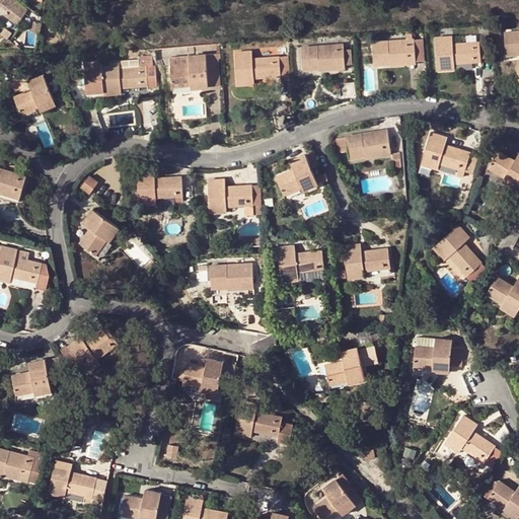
[(12,0),(0,0),(0,3),(9,11),(16,2),(12,0)]
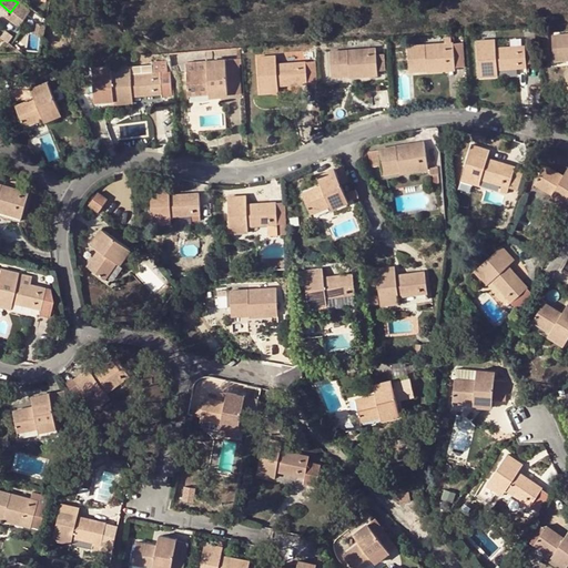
[(553,61),(567,60),(567,36),(550,37),(553,61)]
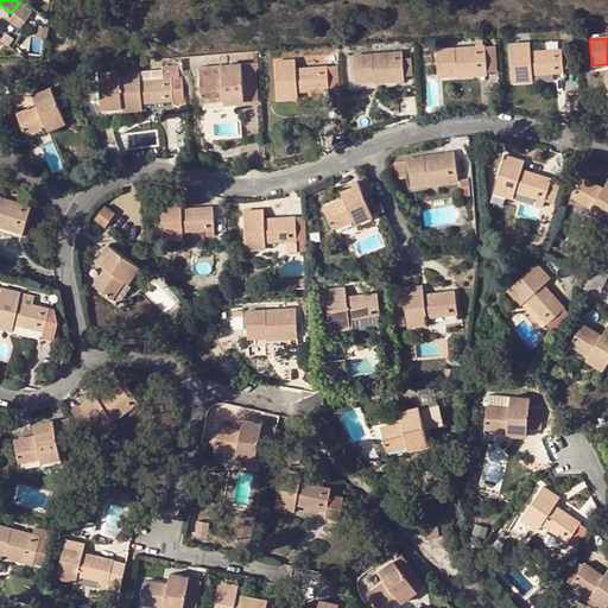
[(454,50),(435,51),(437,77),(456,76),(456,73),(486,70),(483,48),(482,40),(474,42),(475,49),(475,51),(454,52),(454,50)]
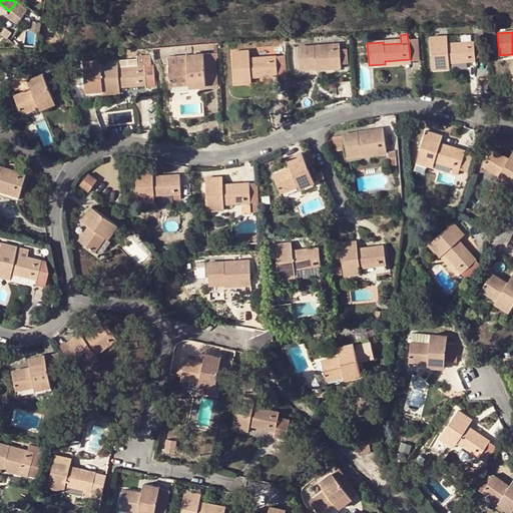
[(446,37),(429,39),(432,70),(443,70),(443,64),(448,64),(474,62),(473,43),(447,45),(446,37)]
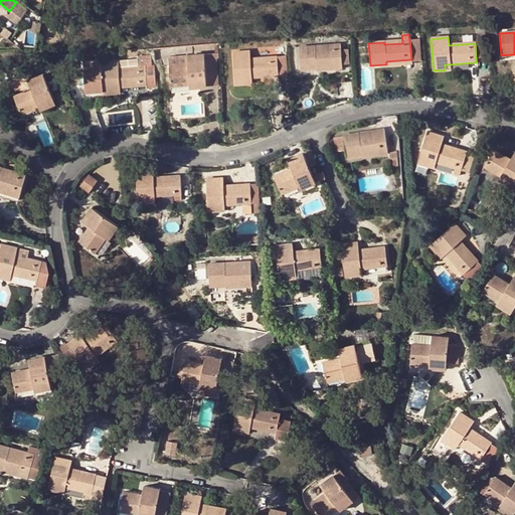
[(418,40),(409,40),(411,59),(411,62),(419,62),(418,40)]
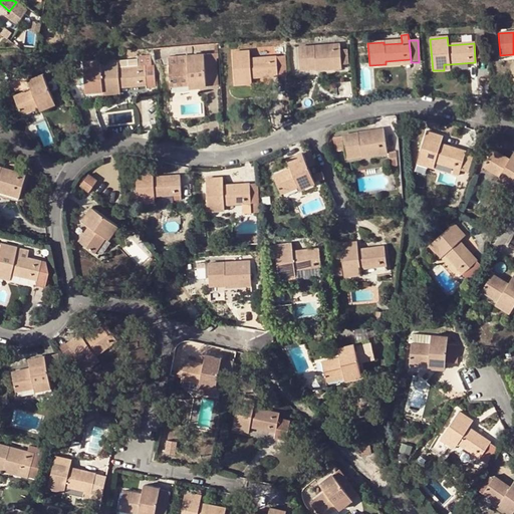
[(313,47),(297,48),(299,71),(315,70),(315,66),(340,64),(339,45),(331,46),(331,48),(313,50),(313,47)]
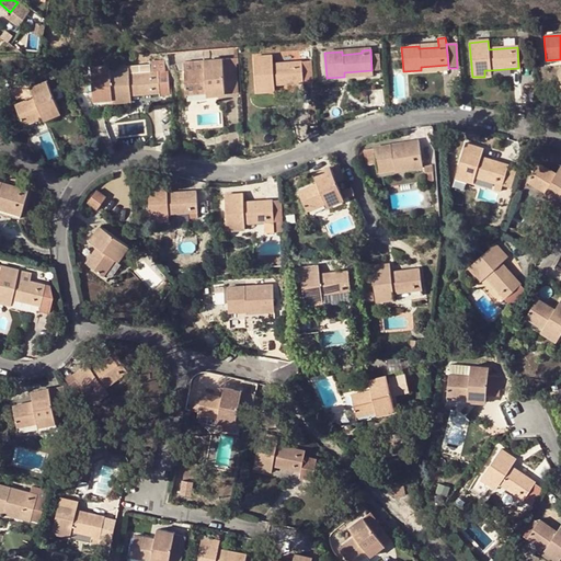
[(253,59),(256,94),(267,93),(267,87),(274,87),(302,84),(300,63),(272,65),(271,57),(253,59)]
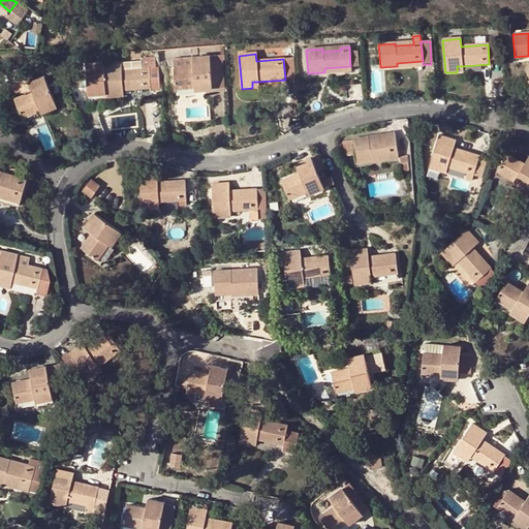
[(192,69),(174,71),(175,90),(194,88),(194,85),(201,84),(203,91),(212,91),(210,68),(222,67),(221,64),(223,61),(223,57),(191,59),(192,69)]
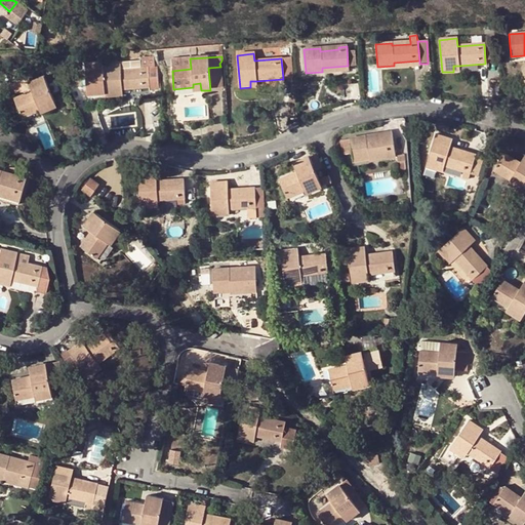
[(119,65),(103,66),(105,98),(116,97),(115,91),(121,91),(149,89),(149,94),(158,93),(156,58),(139,59),(139,70),(120,72),(119,65)]
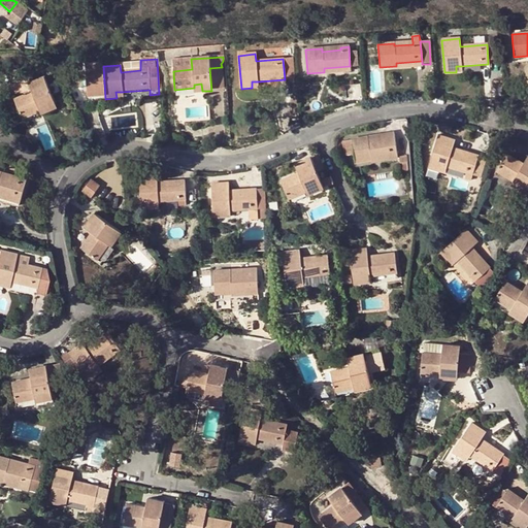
[(292,59),(283,59),(285,79),(293,78),(292,59)]
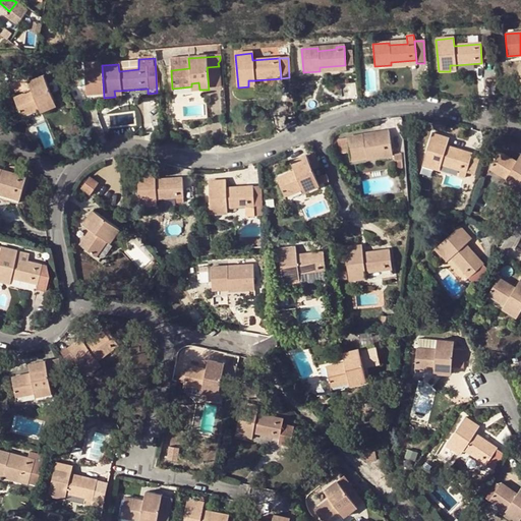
[(104,98),(102,65),(83,67),(85,100),(104,98)]
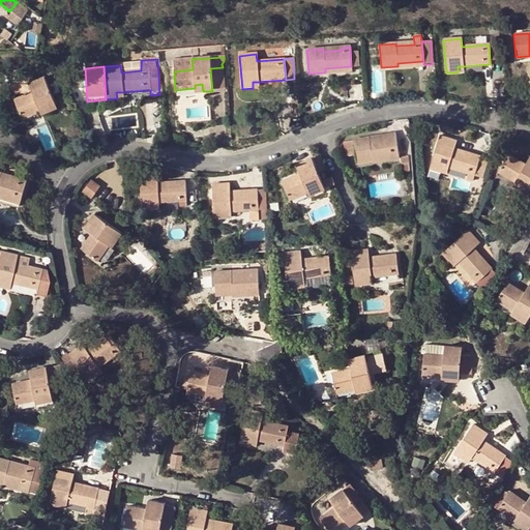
[(210,68),(212,91),(224,90),(223,67),(210,68)]
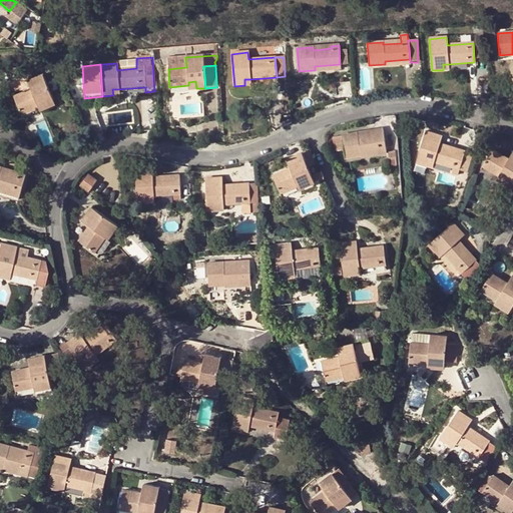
[(33,90),(30,91),(13,99),(20,116),(38,109),(45,105),(47,108),(54,105),(42,76),(29,82),(33,90)]
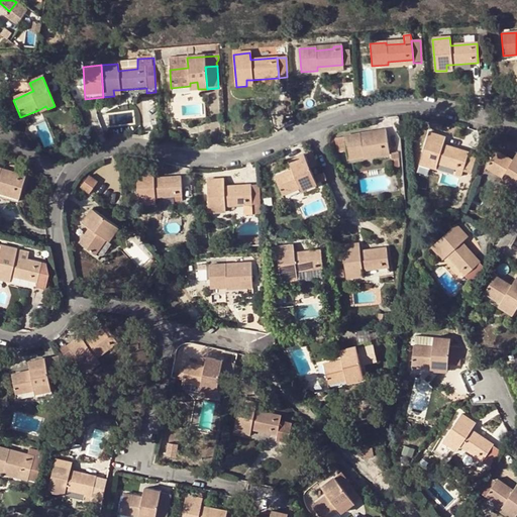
[(363,153),(389,149),(386,135),(385,130),(378,132),(378,134),(360,137),(359,135),(343,137),(343,138),(346,152),(347,160),(364,158),(363,153)]
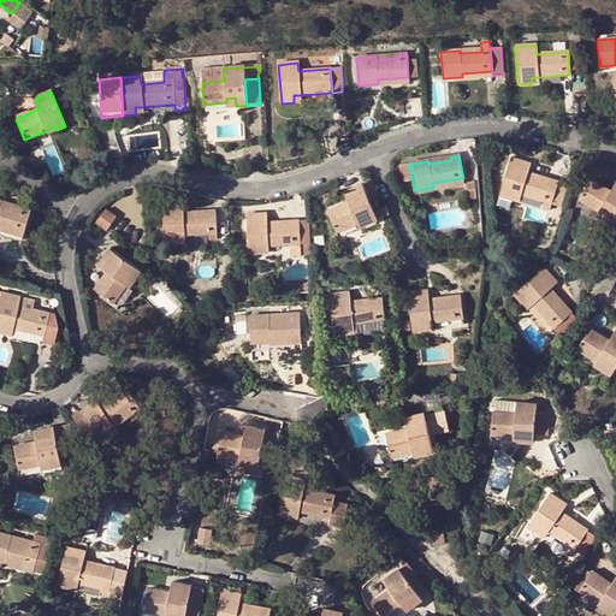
[(463,184),(467,184),(475,183),(472,159),(460,161),(463,178),(463,184)]
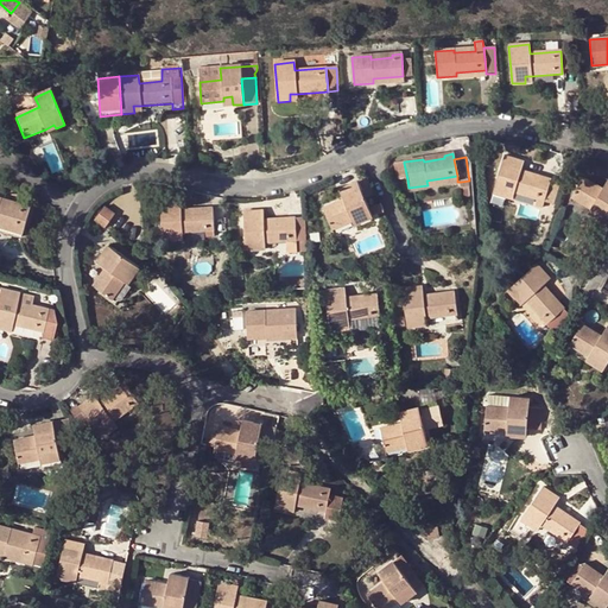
[(493,194),(506,197),(507,190),(514,192),(537,200),(534,206),(542,208),(544,202),(550,181),(520,171),(524,163),(505,158),(493,194)]
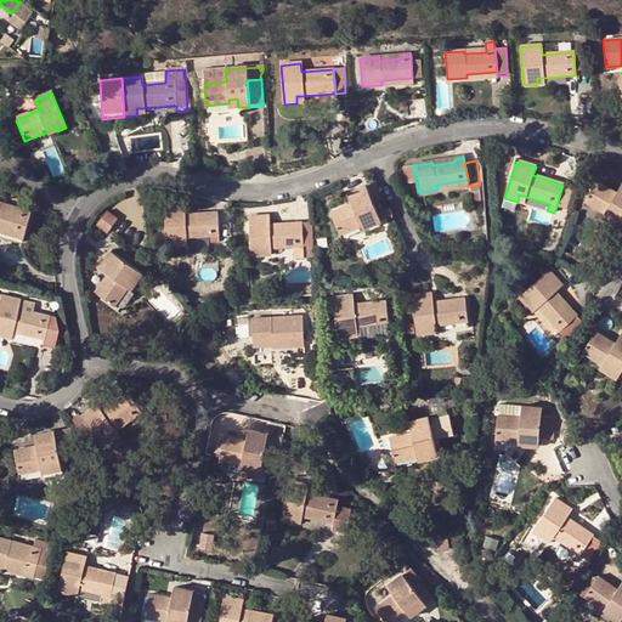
[(417,184),(413,167),(402,169),(405,186),(417,184)]
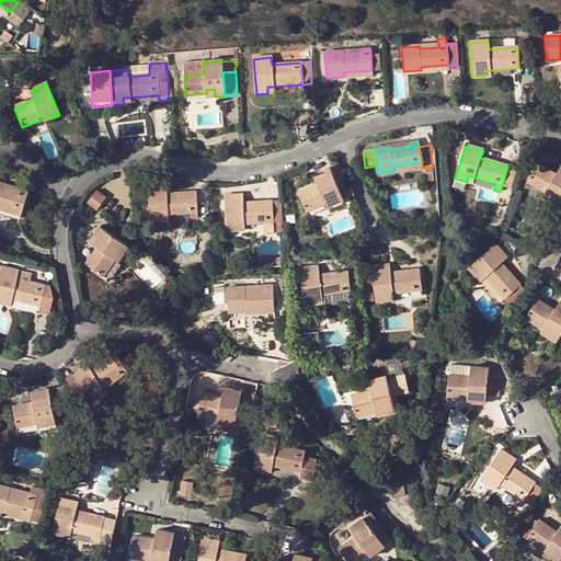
[(395,173),(422,168),(422,162),(393,167),(395,171),(395,173)]
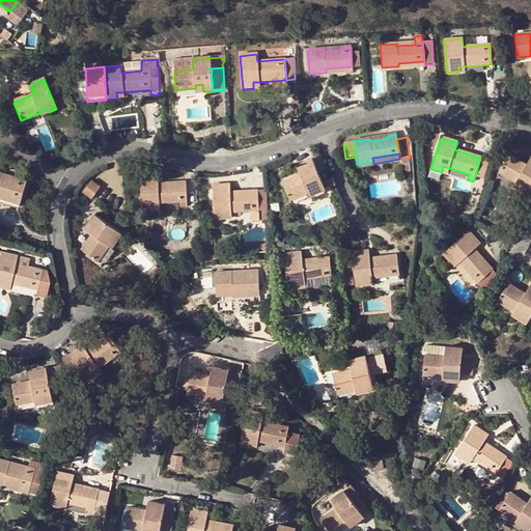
[(499,172),(515,183),(523,186),(521,190),(529,194),(530,190),(530,163),(529,167),(526,165),(508,156),(499,172)]
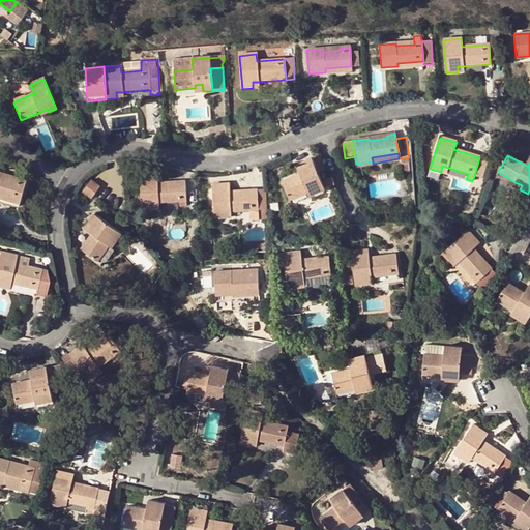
[(290,201),(307,193),(315,189),(317,193),(325,189),(318,174),(326,171),(319,156),(299,165),(303,174),(300,175),(282,182),(290,201)]
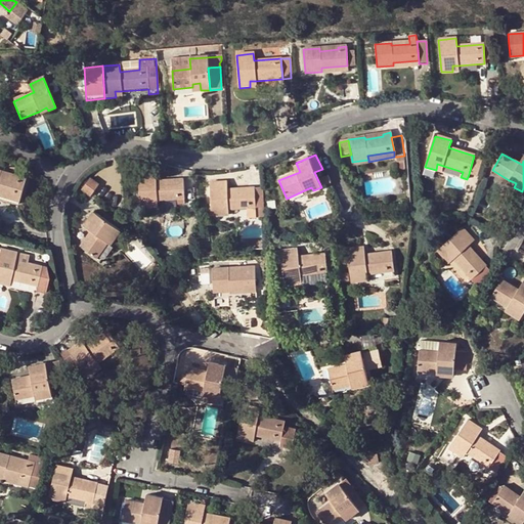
[(481,158),(474,156),(469,174),(476,176),(481,158)]
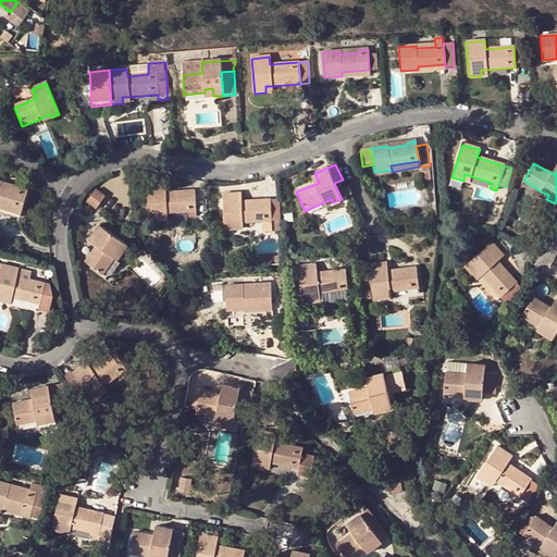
[(0,203),(23,210),(28,192),(20,189),(20,192),(0,187),(1,184),(0,184),(0,203)]
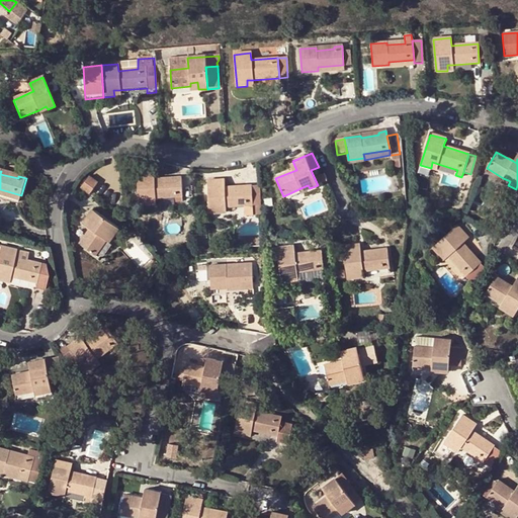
[(154,173),(137,174),(139,206),(150,205),(150,199),(156,199),(181,197),(180,178),(154,180),(154,173)]
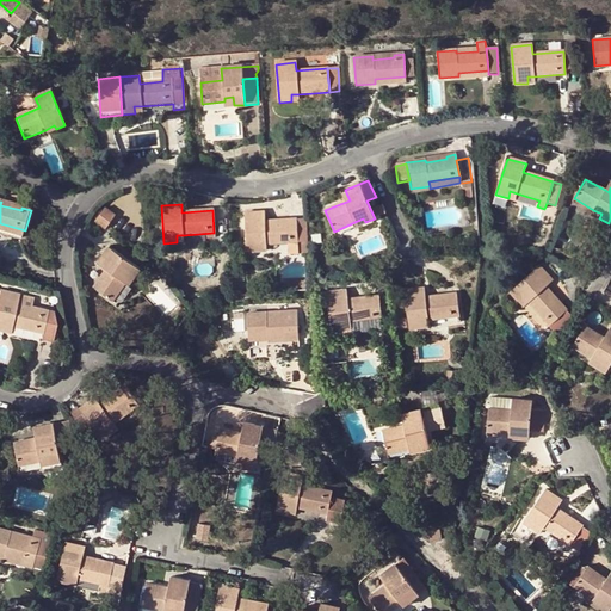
[(117,217),(106,210),(94,224),(105,233),(117,217)]
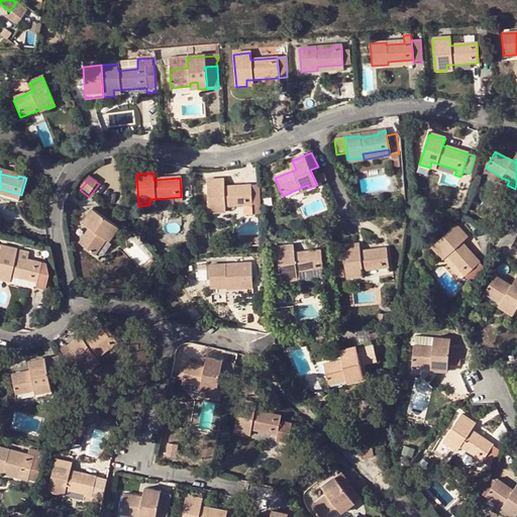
[(208,214),(219,213),(219,207),(225,207),(244,206),(245,216),(252,215),(250,186),(224,188),(223,181),(206,182),(208,214)]
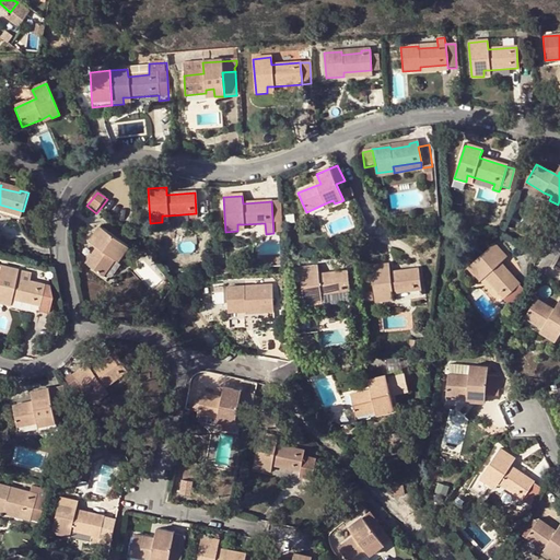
[(279,201),(271,201),(273,233),(281,233),(279,201)]
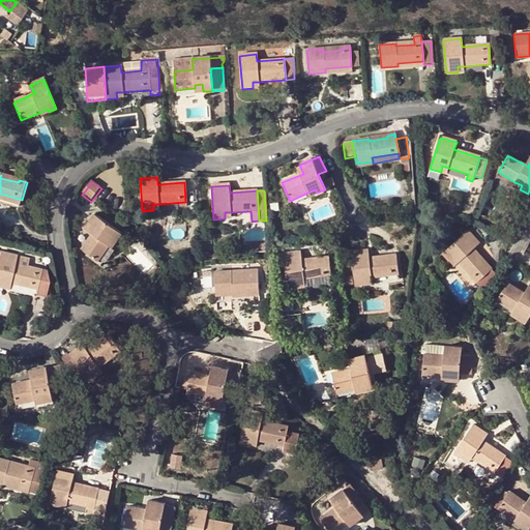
[(0,194),(0,200),(20,205),(22,200),(0,194)]
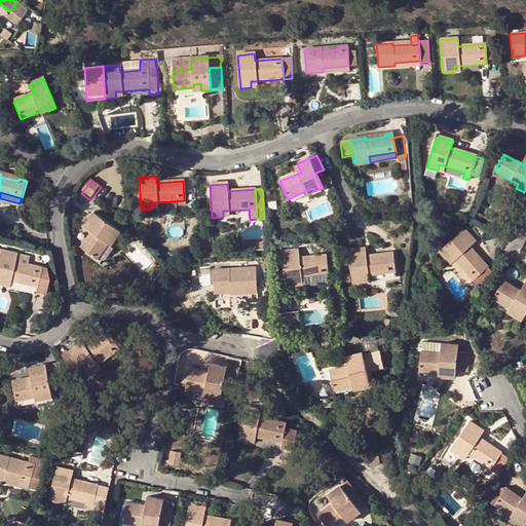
[(94,214),(85,225),(94,230),(91,233),(80,250),(97,261),(108,245),(112,237),(115,239),(120,232),(94,214)]
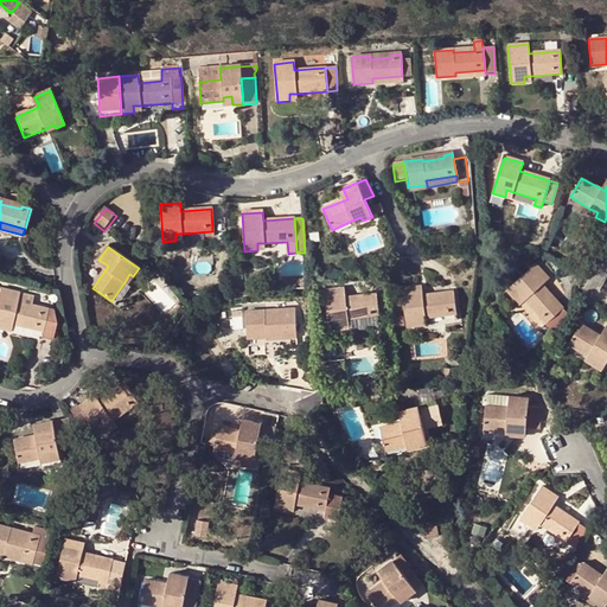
[(96,263),(106,269),(108,266),(98,260),(96,263)]
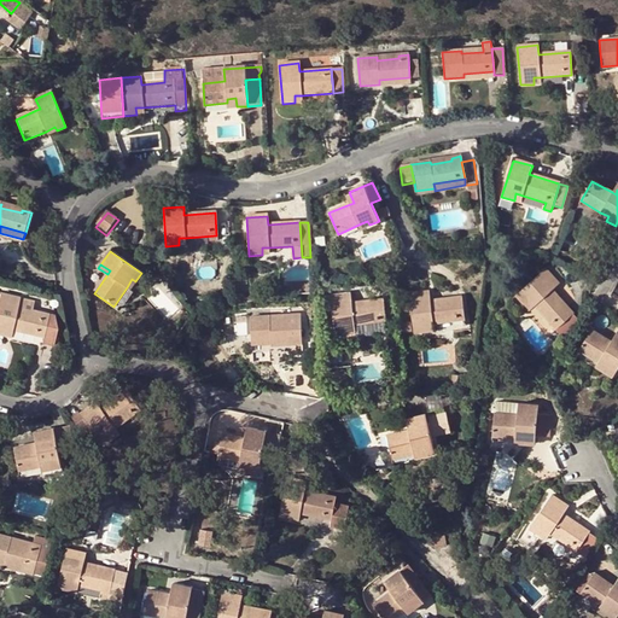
[(558,328),(573,314),(552,290),(559,284),(544,269),(517,295),(525,304),(530,299),(536,305),(530,310),(524,316),(528,320),(531,318),(548,337),(558,328)]
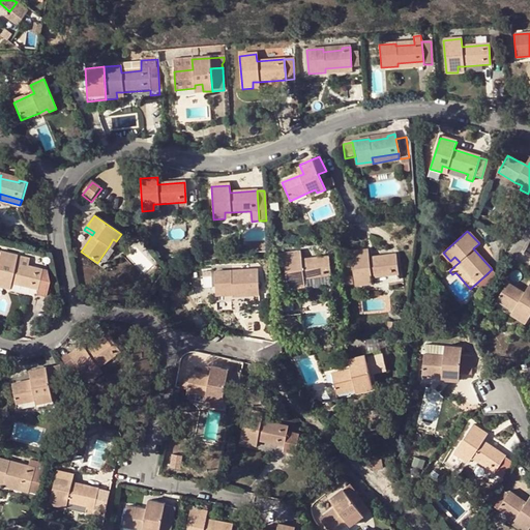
[(351,254),(355,286),(365,285),(365,278),(372,278),(399,274),(395,255),(370,259),(369,252),(351,254)]
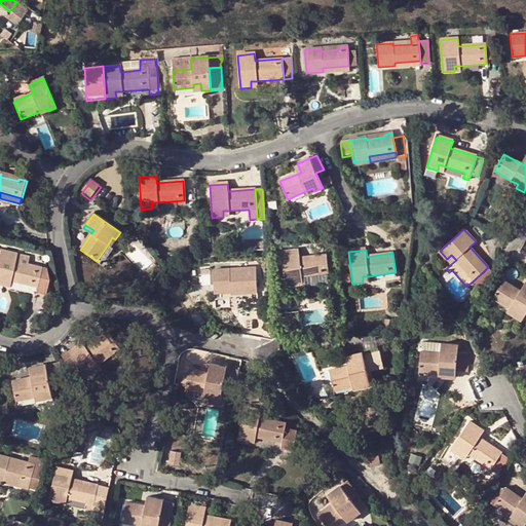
[(298,251),(282,253),(286,286),(296,285),(295,278),(329,274),(327,255),(299,258),(298,251)]
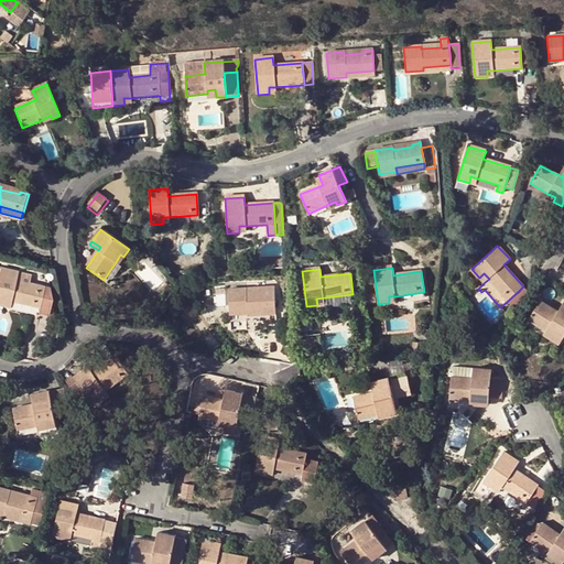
[(18,274),(0,270),(0,305),(2,306),(3,301),(11,302),(40,308),(38,314),(49,316),(52,302),(50,289),(17,281),(18,274)]
